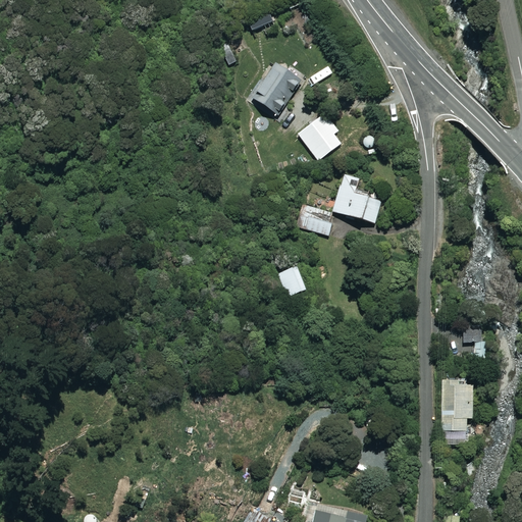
[(274,22),(268,9),(246,19),(253,33),(274,22)]
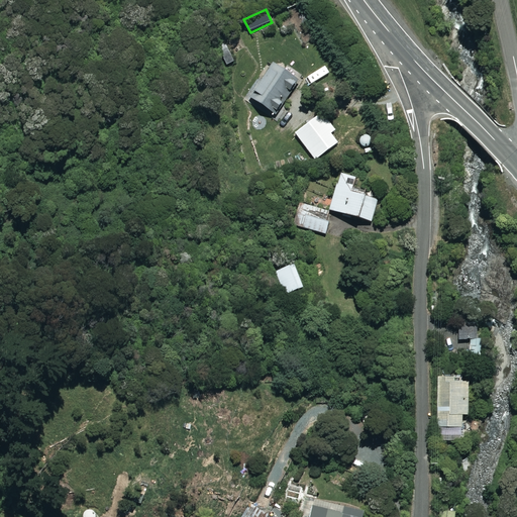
[(298,83),(271,64),(247,96),(275,116),(298,83)]
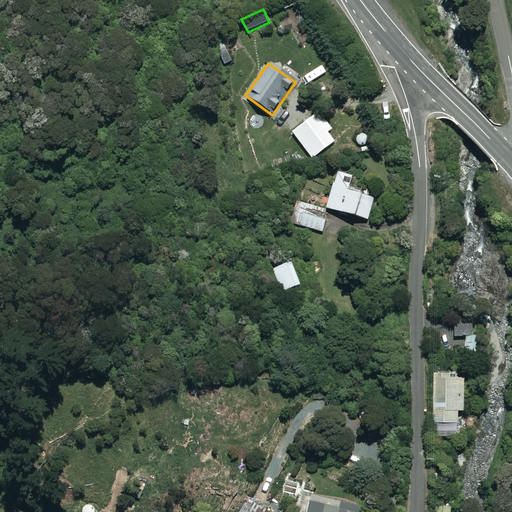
[(331,130),(319,113),(291,133),(311,160),(334,142),(327,133),(331,130)]
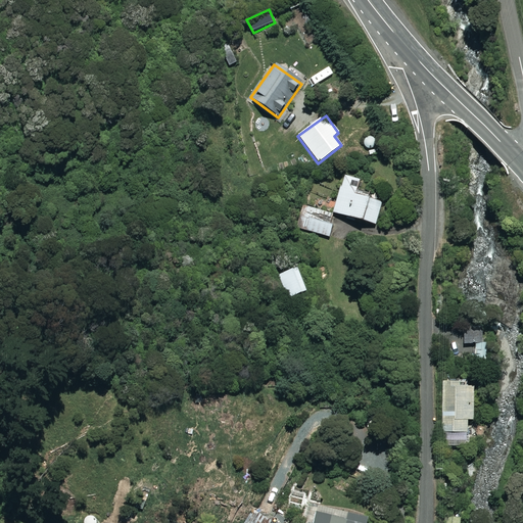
[(360,181),(345,176),(333,214),(375,227),(382,203),(355,195),(360,181)]
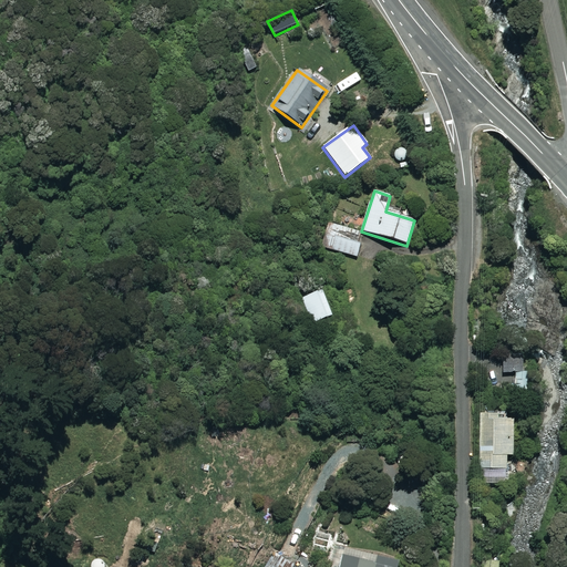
[(361,234),(337,226),(330,249),(357,257),(360,246),(358,245),(361,234)]
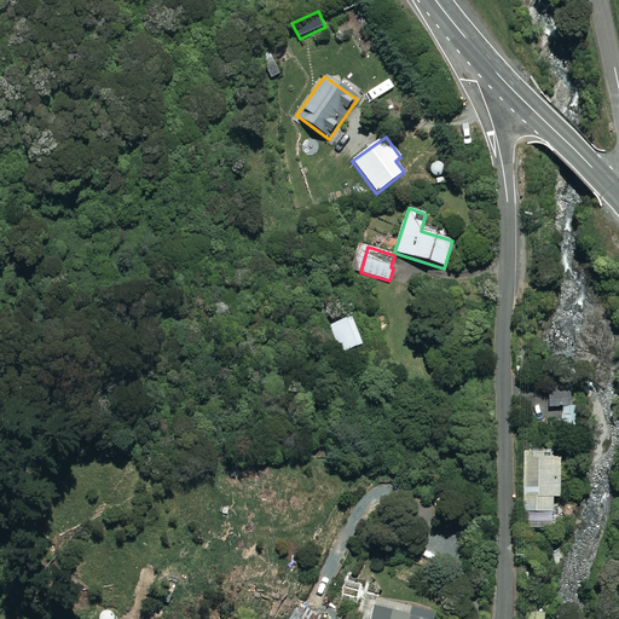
[(364,343),(354,316),(330,324),(340,352),(364,343)]
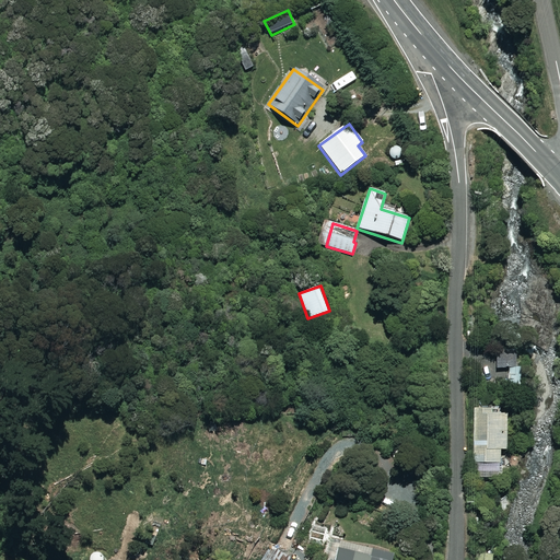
[(497,348),(498,366),(509,365),(509,388),(524,387),(524,347),(497,348)]
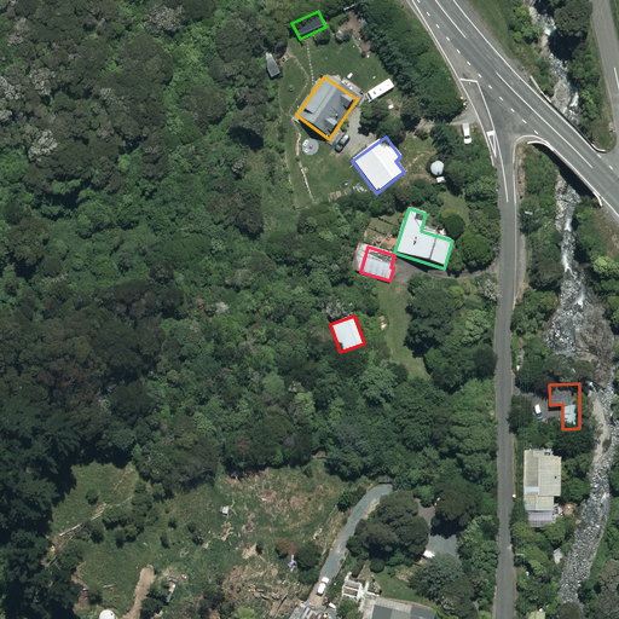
[(563,495),(562,453),(554,453),(554,450),(526,450),(526,521),(555,521),(555,495),(563,495)]
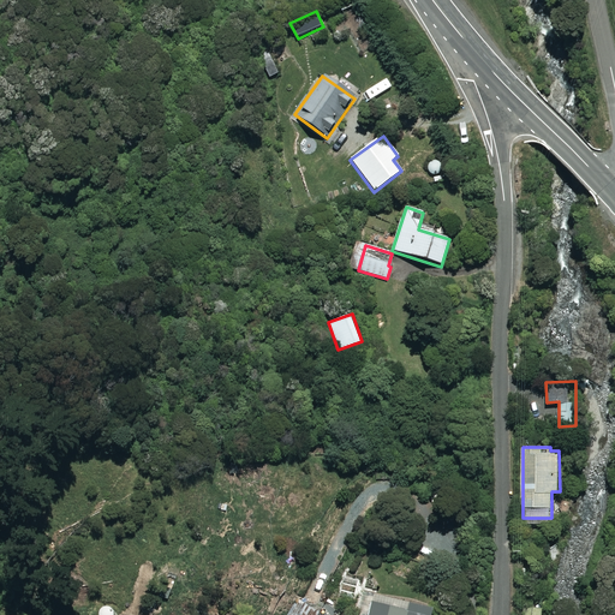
[(433,614),(435,607),(376,592),(371,614),(366,614),(365,614),(433,614)]
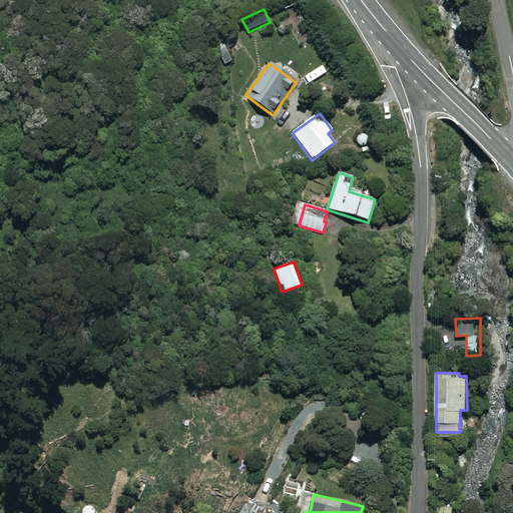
[(452,512),(452,503),(436,503),(435,512),(452,512)]
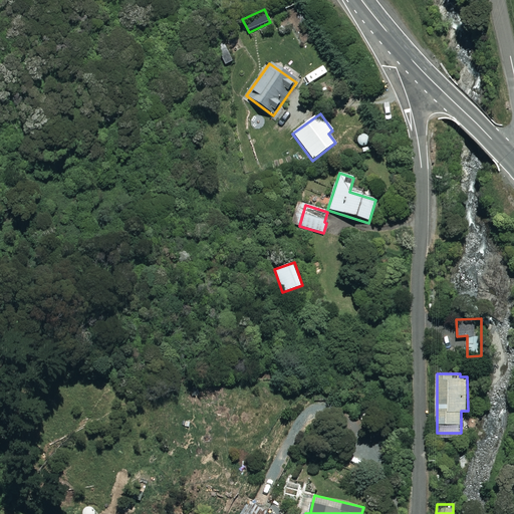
All buildings are outlined.
